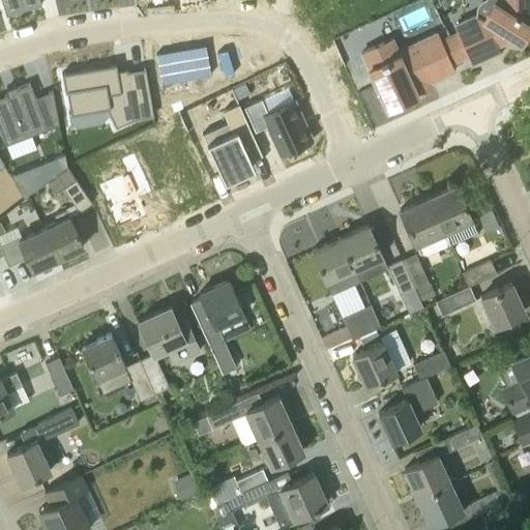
[(40,5),(38,0),(0,0),(5,16),(40,5)]
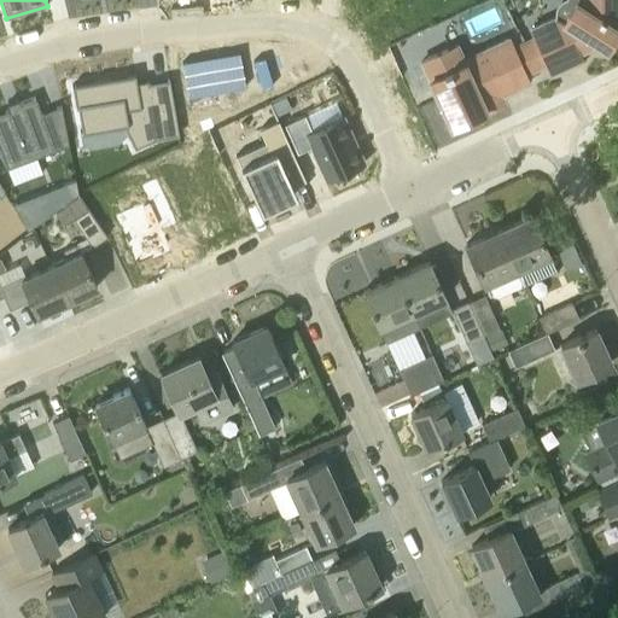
[(523,41),(536,70),(547,65),(551,74),(579,60),(577,54),(598,45),(602,38),(605,39),(607,39),(611,38),(612,35),(613,33),(613,30),(616,29),(616,30),(617,31),(617,30),(617,29),(617,0),(569,0),(571,1),(560,19),(554,16),(528,28),(532,36),(523,41)]
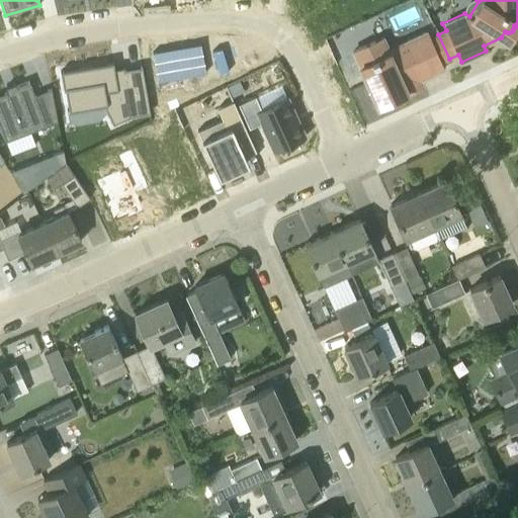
[(449,59),(438,34),(430,37),(427,30),(381,51),(376,38),(352,50),(377,106),(408,93),(405,87),(442,70),(439,63),(449,59)]
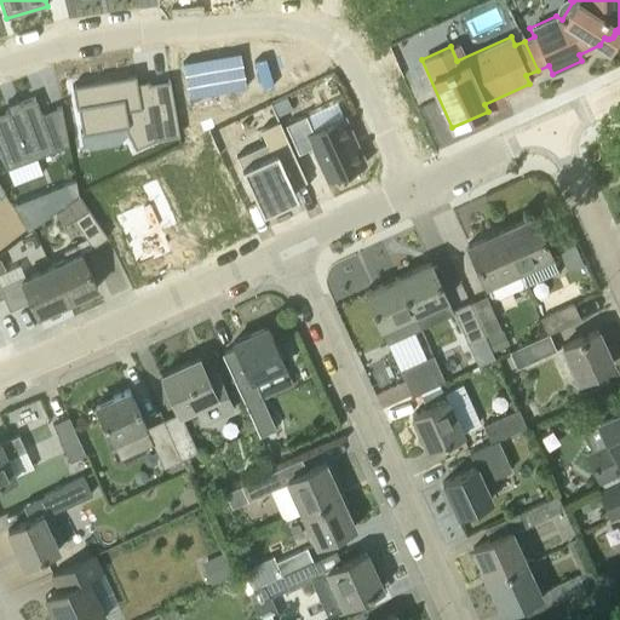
[(292,109),(287,97),(273,103),(279,115),(292,109)]
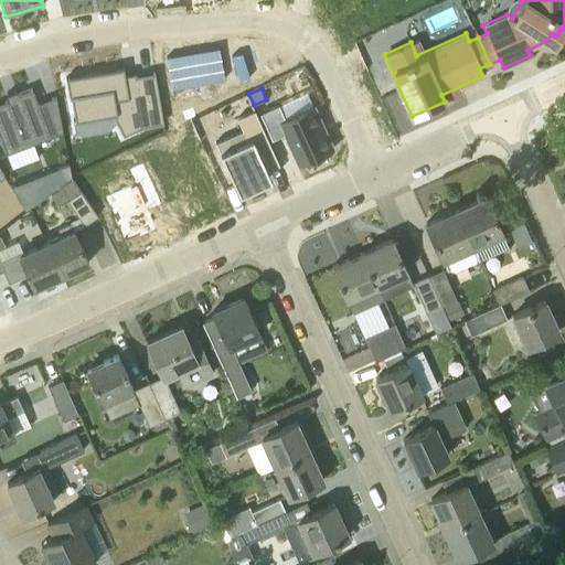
[(8,107),(0,110),(0,139),(8,160),(64,137),(56,102),(39,109),(32,94),(19,99),(17,97),(6,102),(7,105),(8,107)]
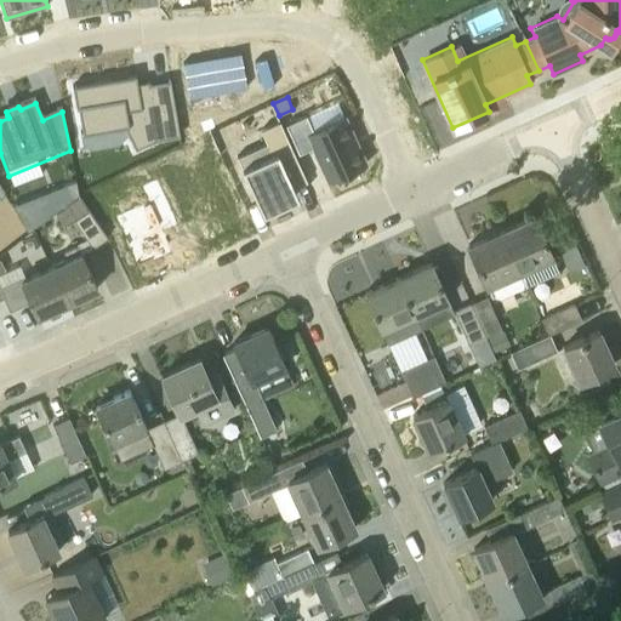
[(294,187),(307,181),(284,132),(272,138),(277,152),(241,167),(263,214),(298,198),(294,187)]
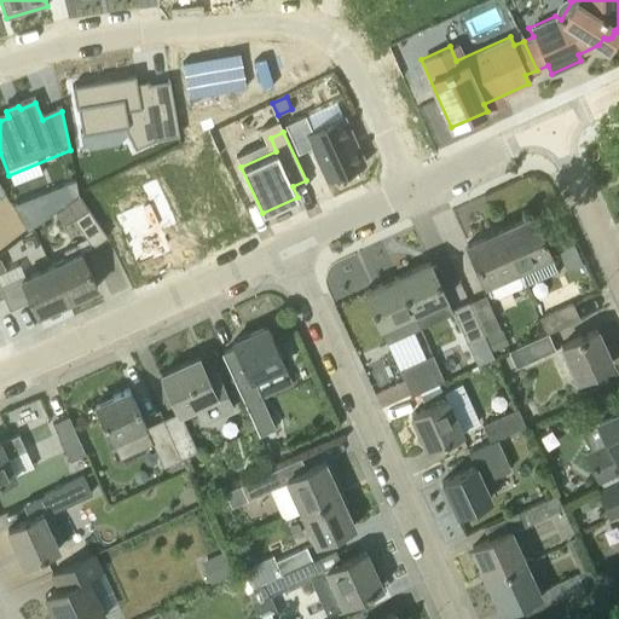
[(12,204),(28,231),(55,212),(77,195),(79,194),(77,186),(75,180),(12,204)]
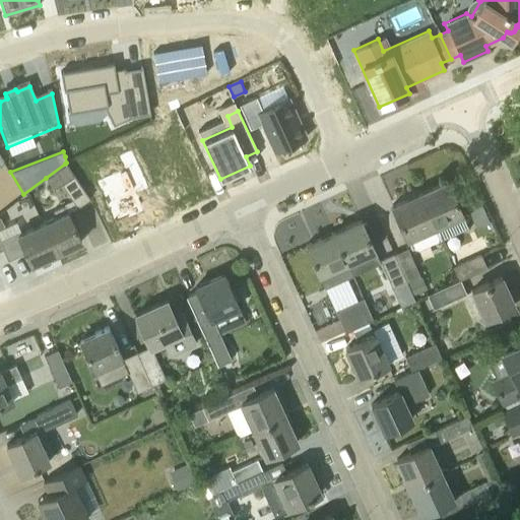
[(72,199),(77,207),(89,199),(73,175),(61,183),(72,199)]
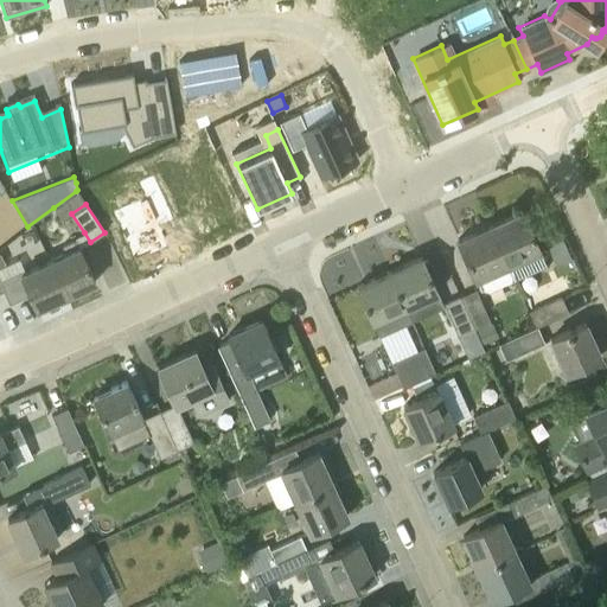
[(490,227),(513,280),(545,266),(522,211),(519,212),(521,213),(490,227)]
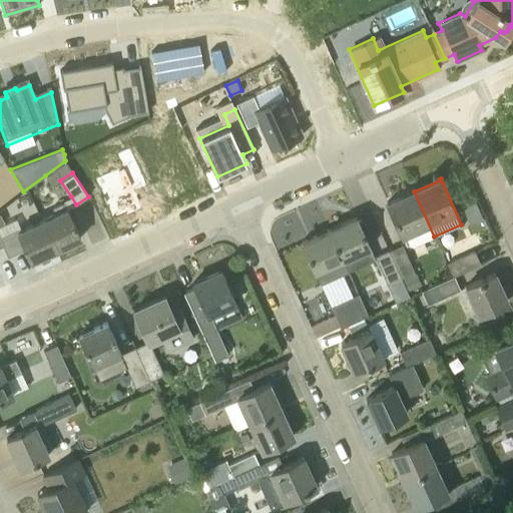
[(456,192),(463,208),(476,202),(468,186),(456,192)]
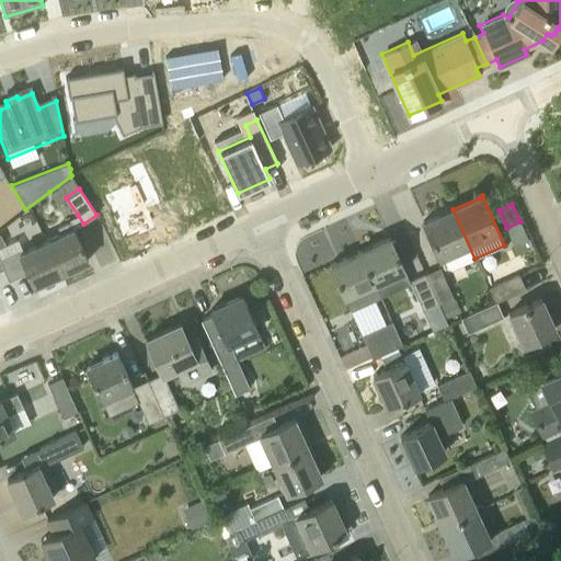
[(450,270),(474,259),(453,209),(425,222),(424,221),(423,222),(443,267),(450,270)]
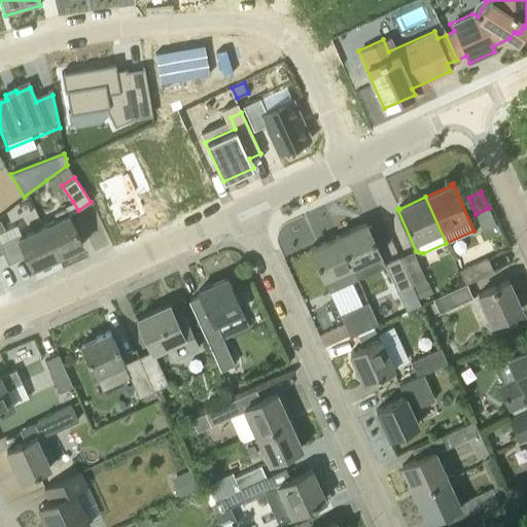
[(42,224),(57,257),(82,246),(68,213),(65,206),(53,211),(56,218),(42,224)]
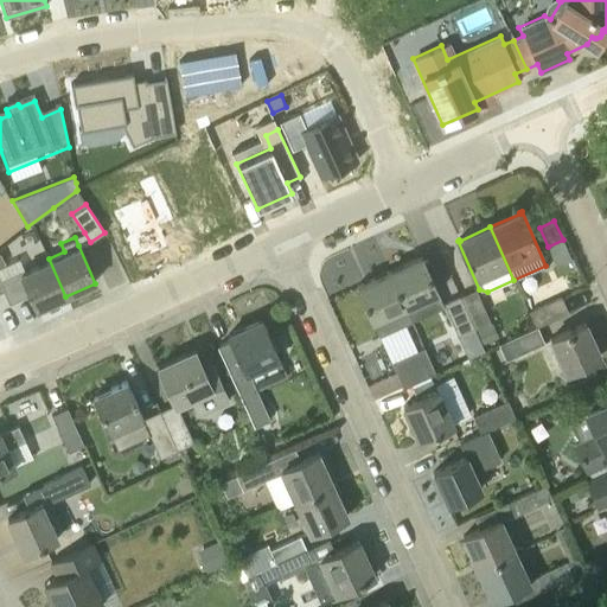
[(404,306),(438,292),(421,257),(389,273),(404,306)]
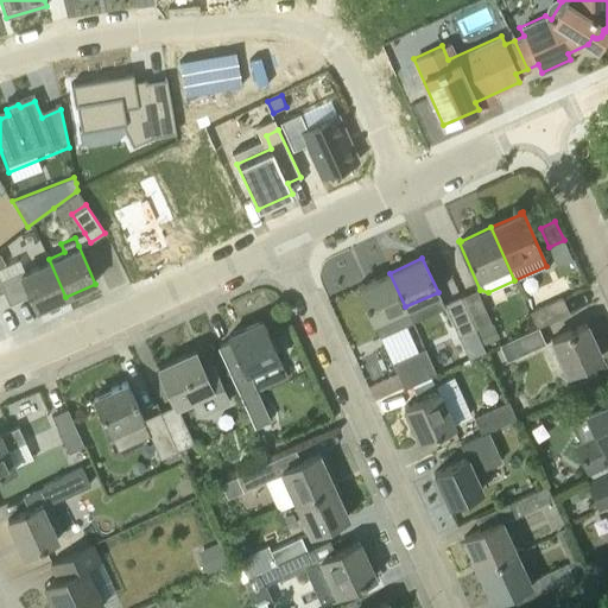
[(65,297),(49,259),(24,271),(0,282),(0,293),(4,292),(10,305),(30,296),(37,310),(65,297)]
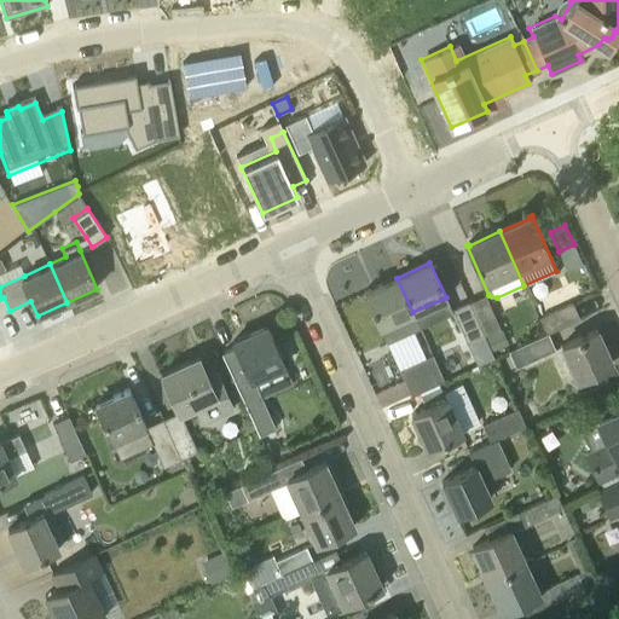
[(420,328),(412,312),(397,278),(364,293),(380,328),(387,343),(420,328)]
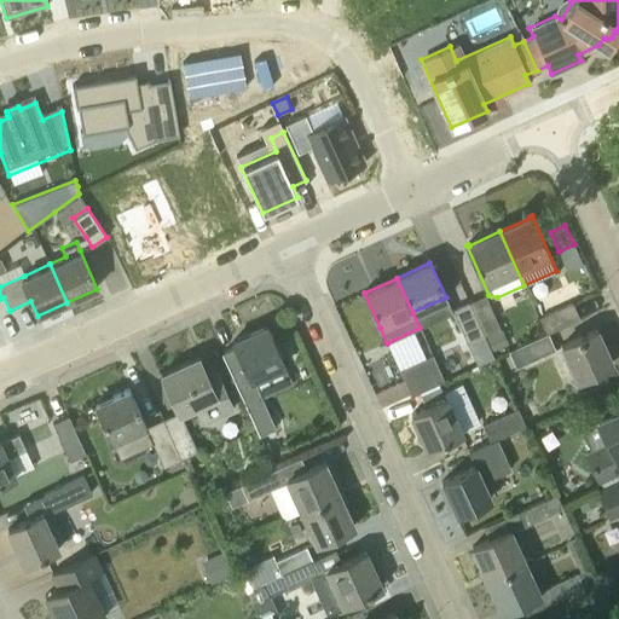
[(468,302),(484,335),(498,328),(484,295),(468,302)]
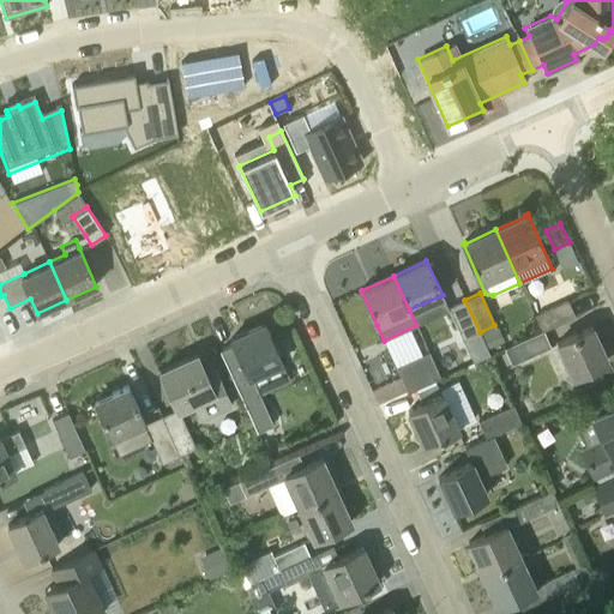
[(480,332),(464,300),(447,307),(449,311),(462,339),(480,332)]
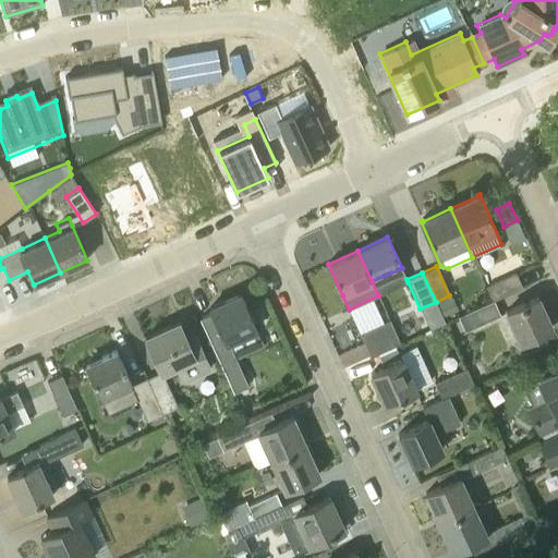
[(492,301),(494,300),(522,287),(516,274),(485,287),(492,301)]
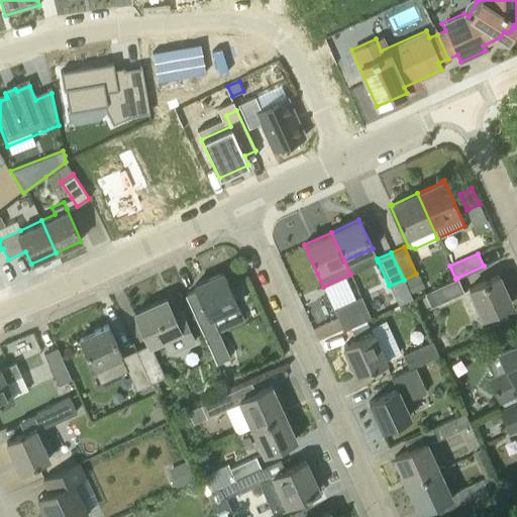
[(210,318),(219,314),(237,306),(222,273),(195,286),(202,302),(191,307),(213,355),(224,349),(210,318)]
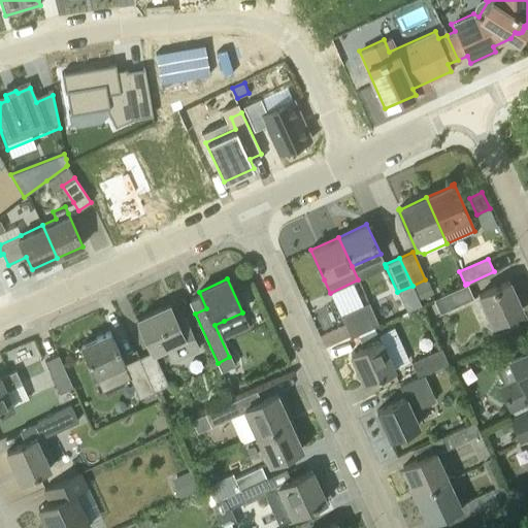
[(431,293),(425,279),(413,286),(419,299),(431,293)]
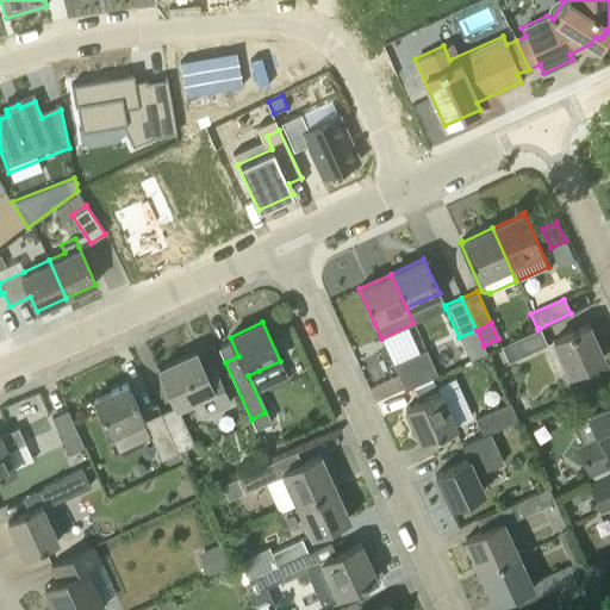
[(587,325),(566,336),(551,343),(566,377),(603,360),(587,325)]
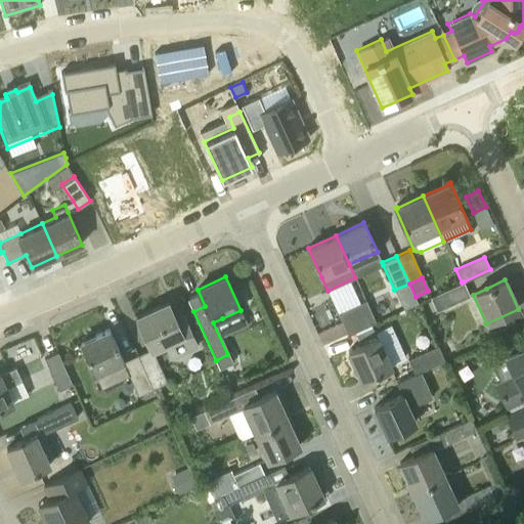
[(464,281),(462,282),(429,297),(431,300),(435,309),(436,311),(470,296),(464,281)]
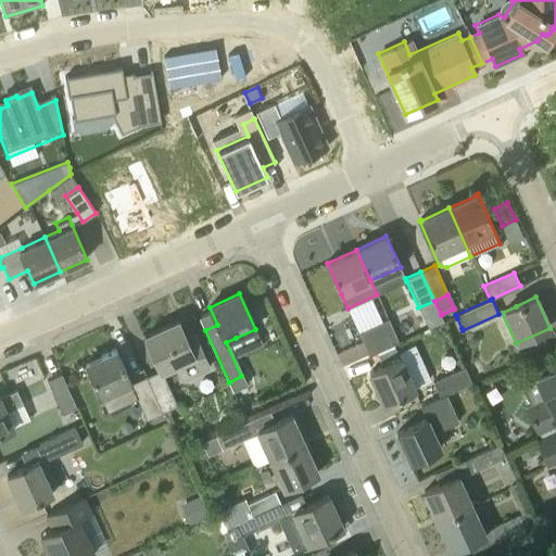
[(397,341),(391,327),(388,319),(358,332),(369,355),(397,341)]
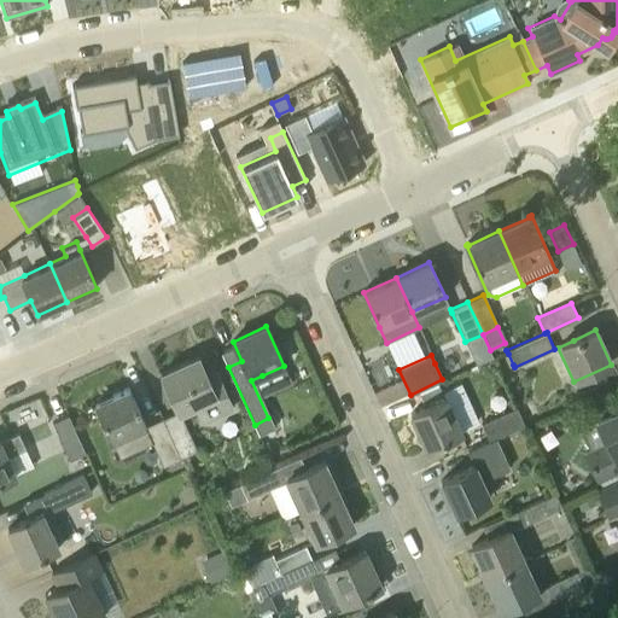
[(161,374),(178,412),(179,414),(180,414),(199,406),(207,421),(233,410),(221,384),(213,388),(198,357),(161,374)]
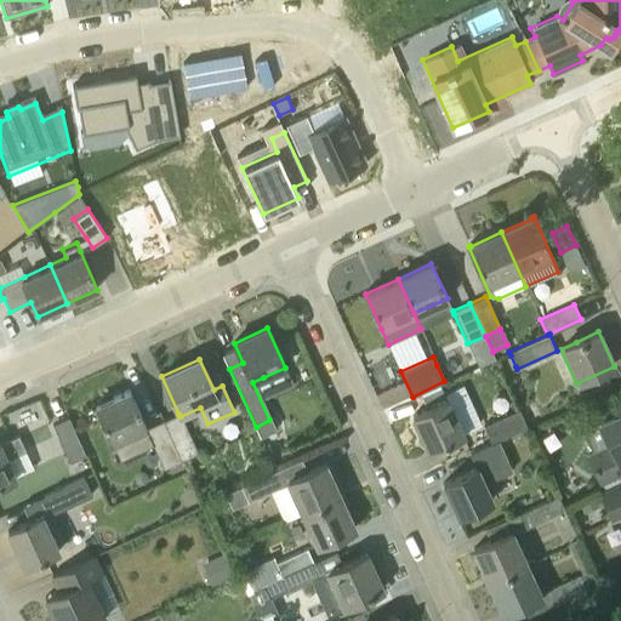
[(181,460),(163,421),(147,428),(130,391),(96,406),(118,456),(152,442),(164,468),(167,467),(181,460)]
